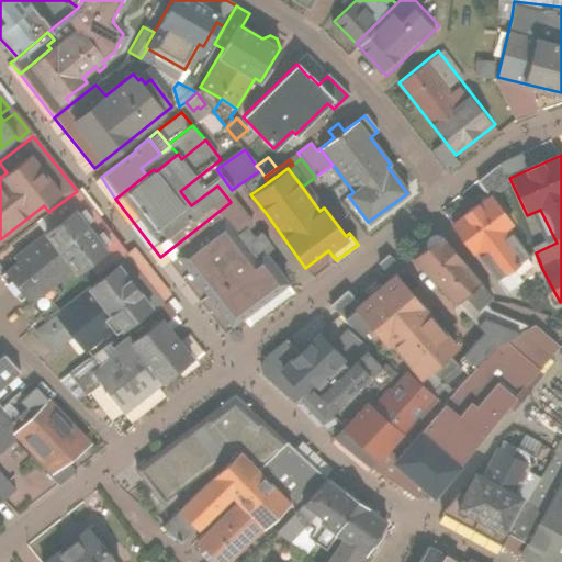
[(260,170),(237,186),(246,198),(250,194),(268,182),(265,177),(260,170)]
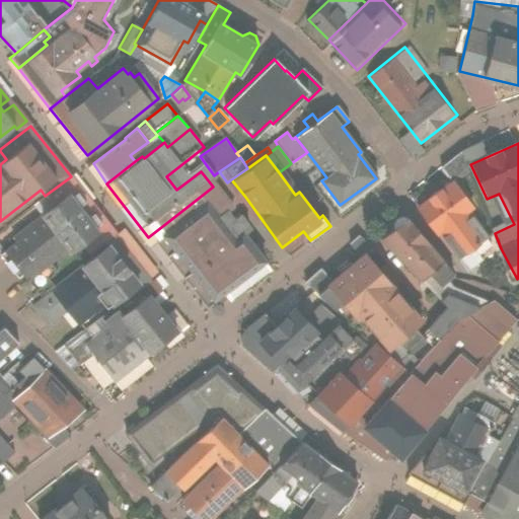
[(116,233),(71,176),(45,196),(54,208),(43,216),(67,246),(70,250),(79,242),(89,254),(104,242),(116,233)]
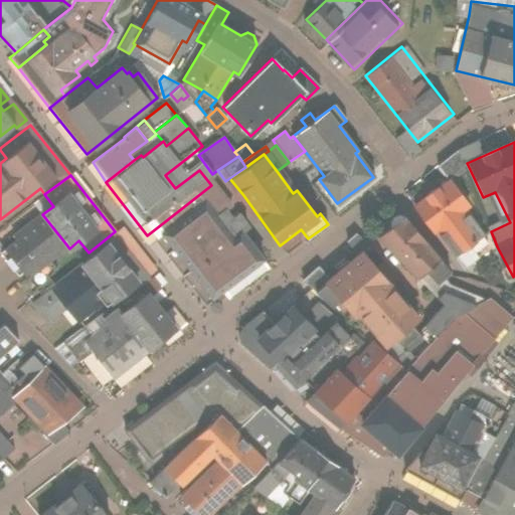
[(425,200),(416,207),(464,269),(480,256),(469,241),(484,230),(468,209),(476,203),(454,175),(440,186),(436,181),(420,193),(425,200)]
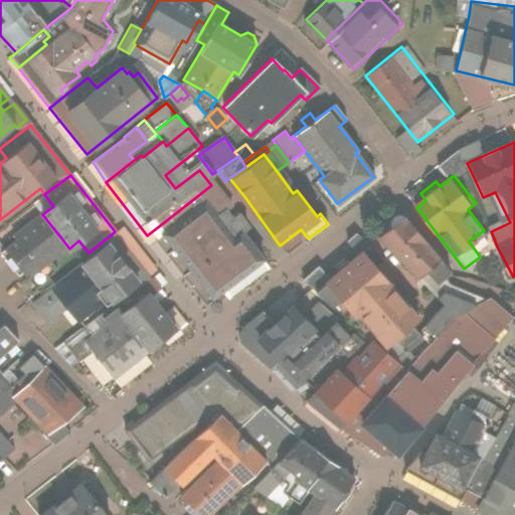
[(229,178),(225,181),(239,198),(243,195),(229,178)]
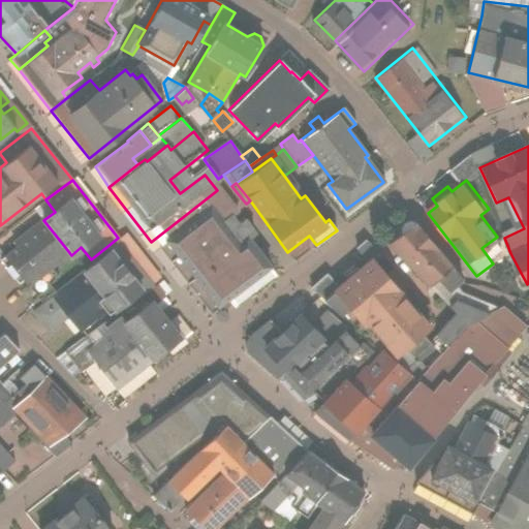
[(169,227),(151,242),(163,257),(164,256),(215,321),(272,278),(250,250),(256,245),(247,232),(241,237),(235,228),(239,224),(225,207),(222,209),(211,218),(215,223),(185,247),(169,227)]
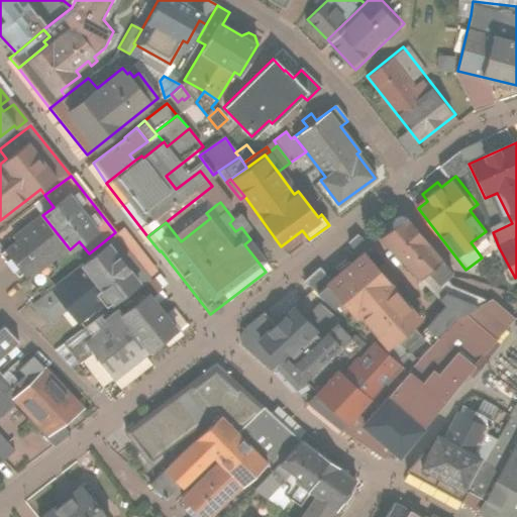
[(408,213),(381,237),(423,285),(437,273),(447,283),(460,272),(408,213)]
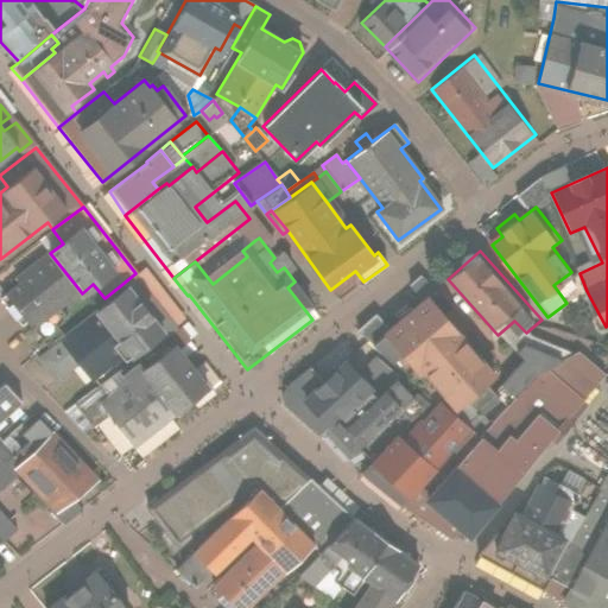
[(78,289),(50,253),(17,279),(20,284),(2,298),(12,309),(20,302),(30,314),(25,318),(46,344),(61,333),(55,325),(65,317),(57,306),(78,289)]
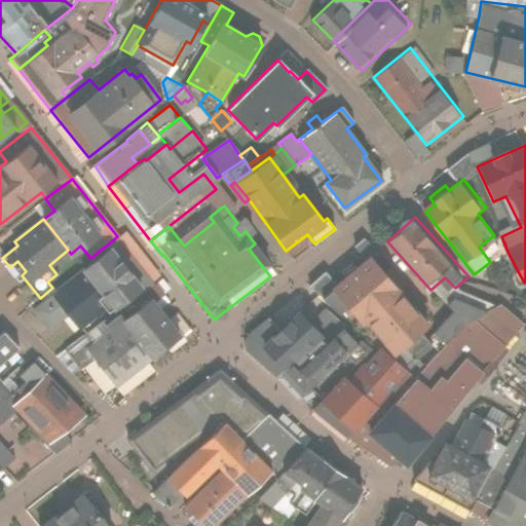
[(150,277),(117,236),(106,246),(109,249),(32,311),(46,330),(68,312),(80,329),(111,304),(114,307),(150,277)]
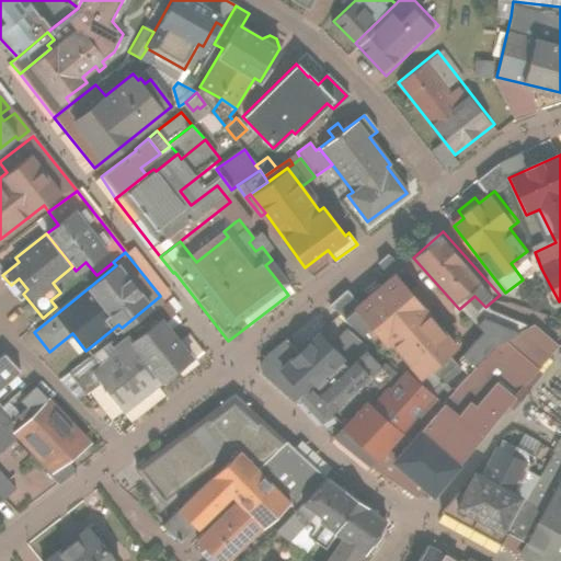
[(398,275),(361,308),(347,292),(331,305),(363,338),(370,330),(389,350),(393,346),(423,379),(435,368),(449,384),(467,368),(454,354),(462,345),(398,275)]
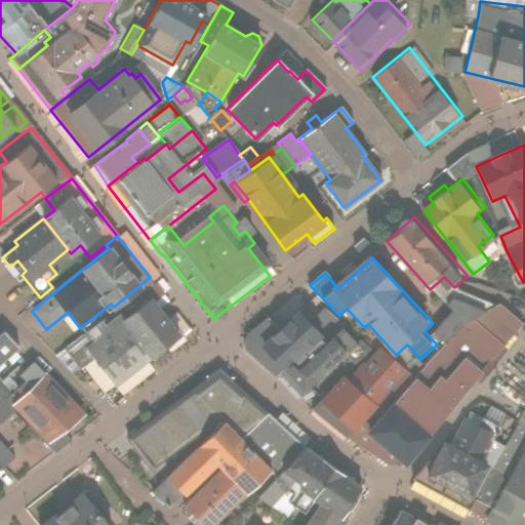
[(162,295),(153,284),(134,299),(139,307),(125,318),(124,319),(153,355),(164,345),(167,348),(184,334),(169,318),(167,320),(153,303),(162,295)]
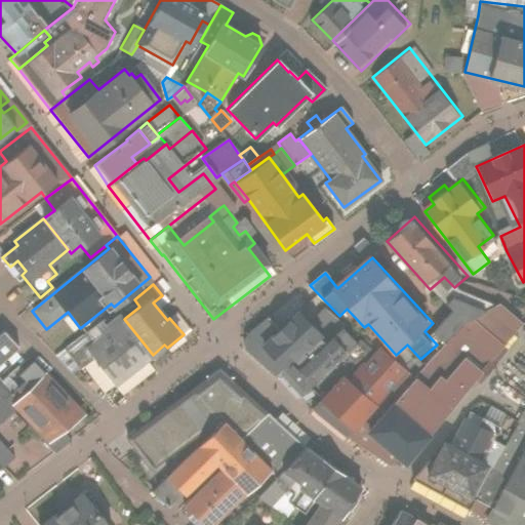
[(523,322),(502,304),(485,322),(506,340),(523,322)]
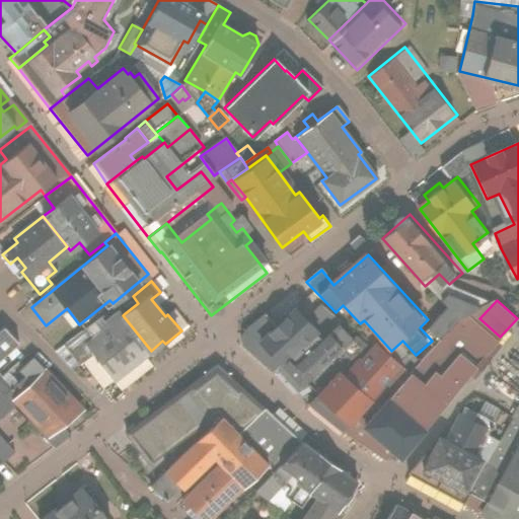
[(123,315),(124,314),(119,308),(103,320),(108,327),(93,340),(85,329),(57,351),(63,358),(70,353),(78,363),(92,352),(114,380),(151,351),(123,315)]
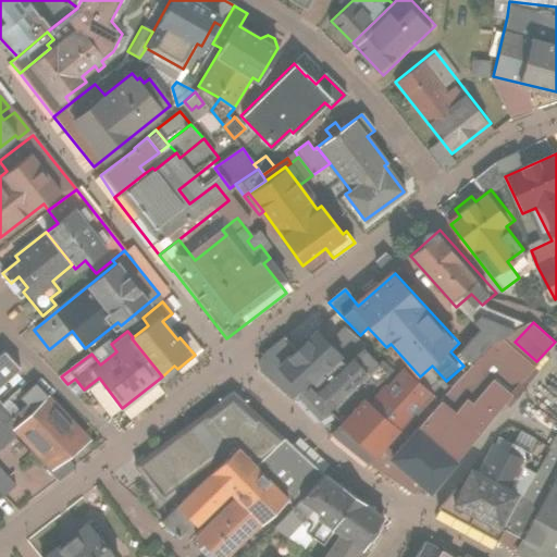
[(263,357),(263,372),(294,400),(309,385),(318,394),(349,364),(317,331),(296,350),(285,338),(263,357)]
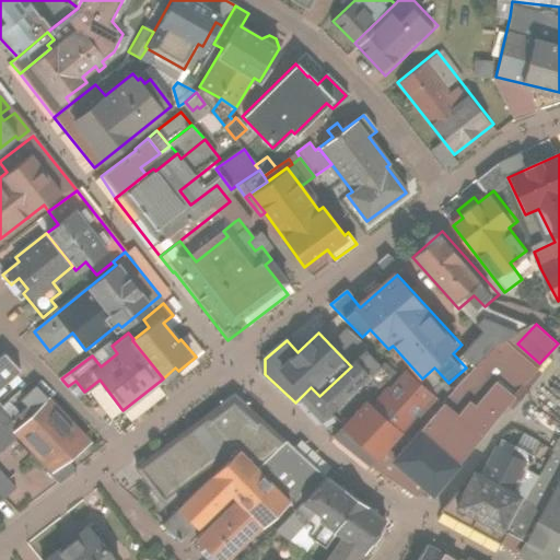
[(419,412),(373,463),(409,488),(419,478),(434,488),(537,364),(504,337),(496,340),(429,418),(419,412)]
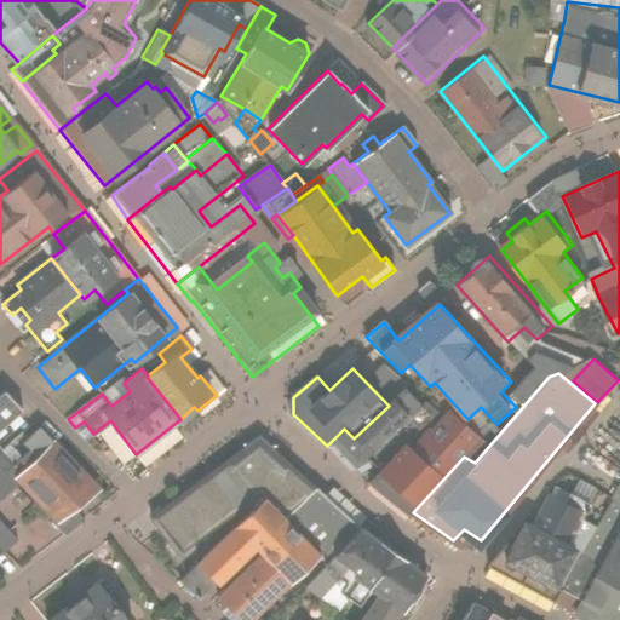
[(0,428),(22,409),(5,390),(0,394),(0,428)]
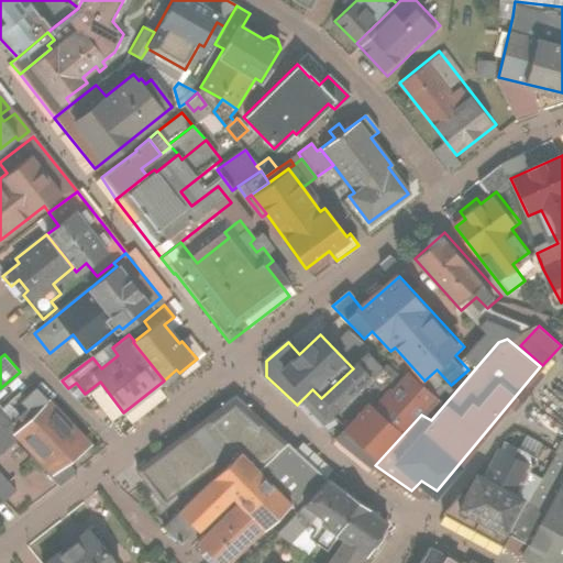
[(367,383),(353,368),(321,398),(312,389),(297,405),(324,432),(337,420),(332,416),(367,383)]
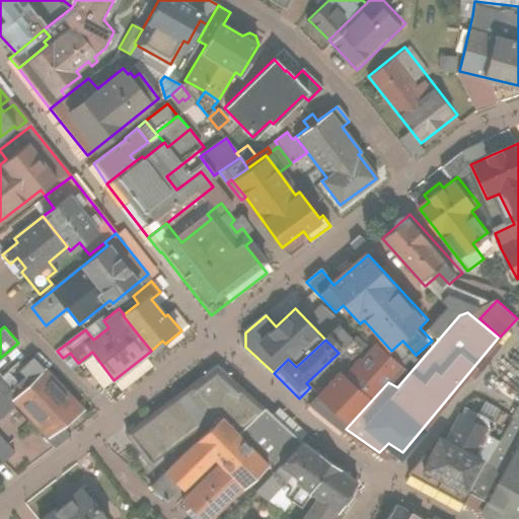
[(22,389),(13,398),(17,401),(49,435),(47,437),(54,444),(67,432),(61,426),(66,422),(67,423),(78,415),(78,404),(32,357),(19,369),(24,375),(16,383),(22,389)]
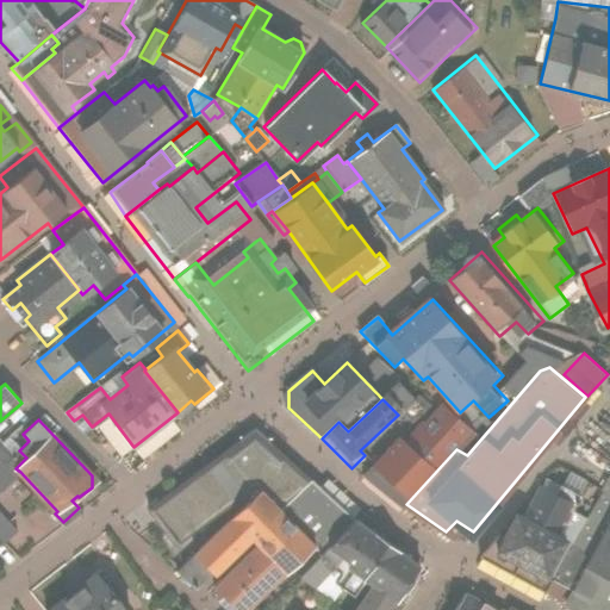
[(399,437),(366,474),(404,508),(406,504),(456,449),(422,424),(405,443),(399,437)]
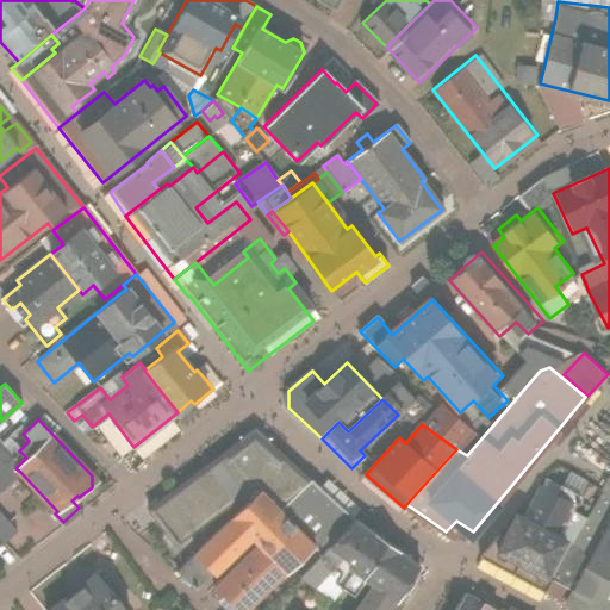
[(154,503),(149,506),(176,542),(236,498),(241,504),(257,489),(279,510),(310,481),(271,446),(253,430),(154,503)]
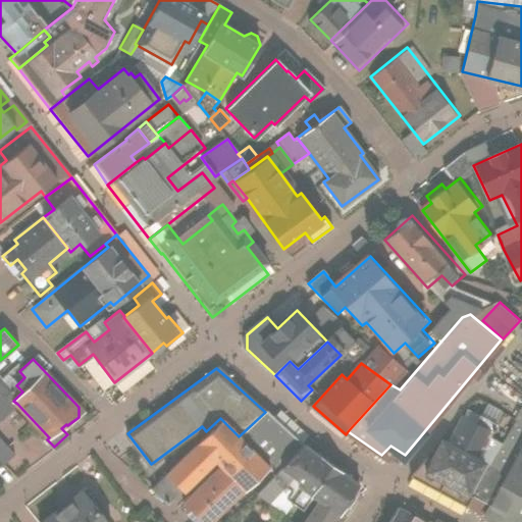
[(0,378),(0,393),(13,407),(17,404),(13,401),(22,392),(16,385),(11,390),(0,378)]
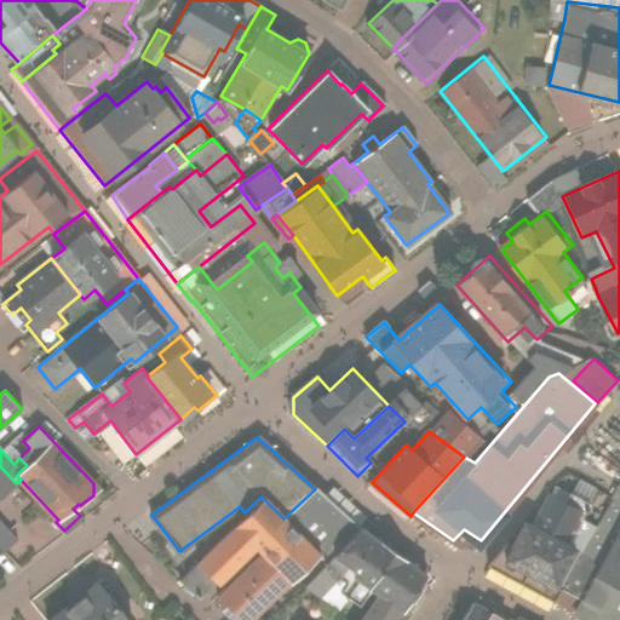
[(0,545),(5,550),(18,537),(0,518),(0,517),(0,498),(16,483),(0,466),(0,545)]
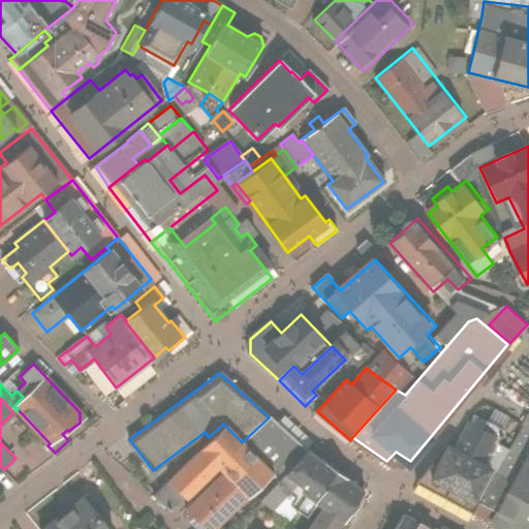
[(487,503),(496,486),(527,428),(499,412),(492,425),(477,416),(463,443),(458,440),(433,486),(476,509),(480,500),(487,503)]
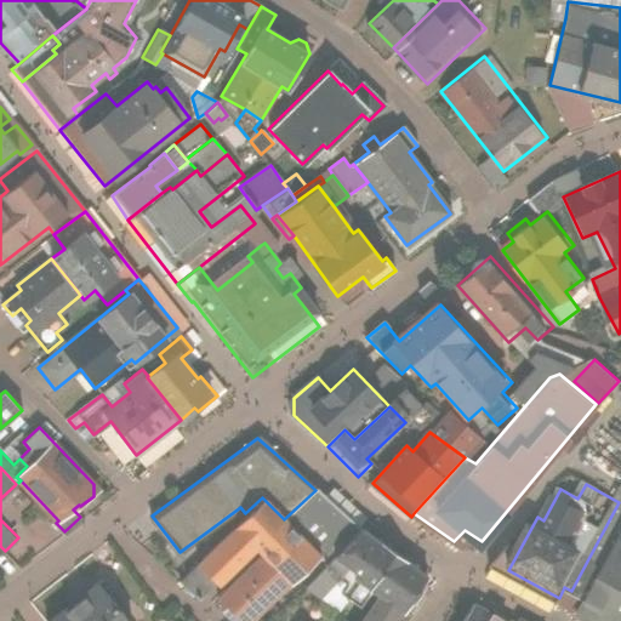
[(328,562),(360,524),(315,490),(284,519),(256,547),(263,553),(220,596),(241,620),(246,620),(320,554),(328,562)]
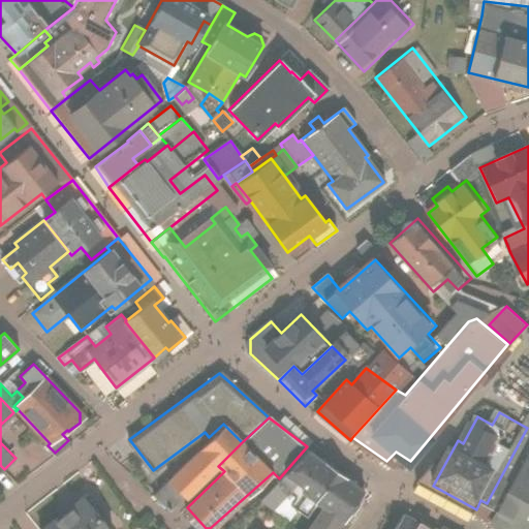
[(209,437),(152,494),(170,512),(218,466),(242,442),(223,424),(209,437)]
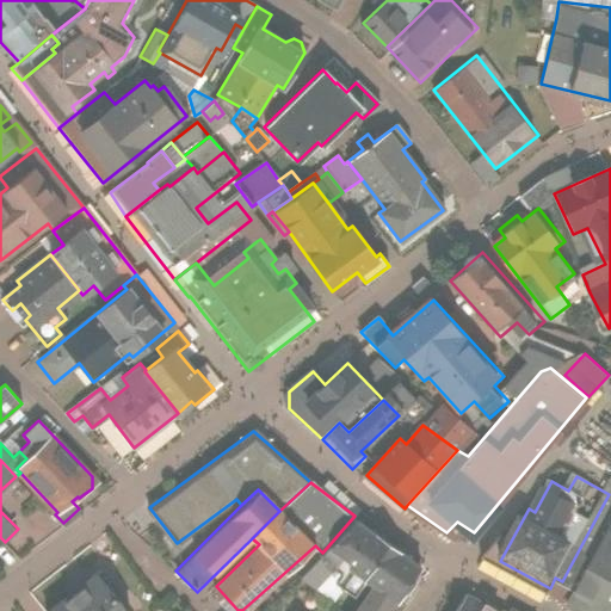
[(594,572),(610,543),(610,489),(609,494),(573,561),(594,572)]
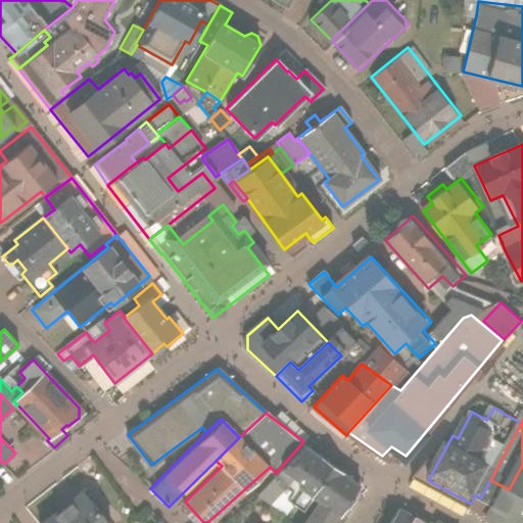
[(332,522),(360,482),(303,441),(276,473),(256,493),(270,503),(286,485),(294,490),(288,497),(310,516),(303,522),(332,522)]
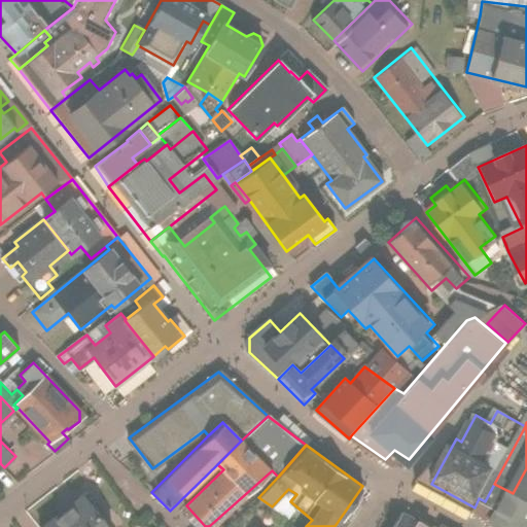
[(526,468),(513,493),(526,500),(526,468)]
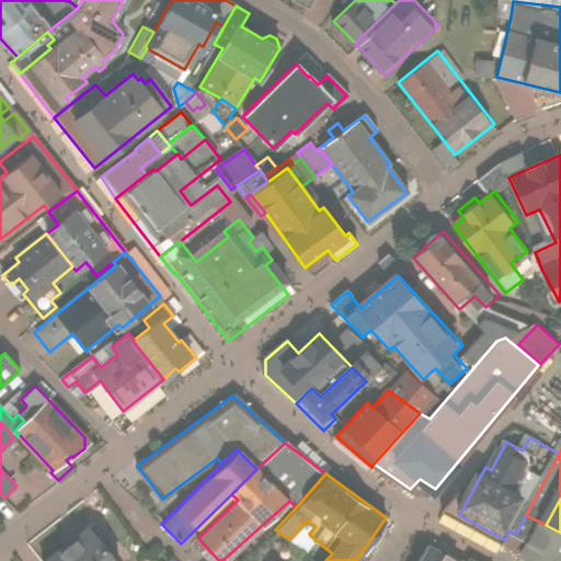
[(122,560),(94,524),(45,560),(122,560)]
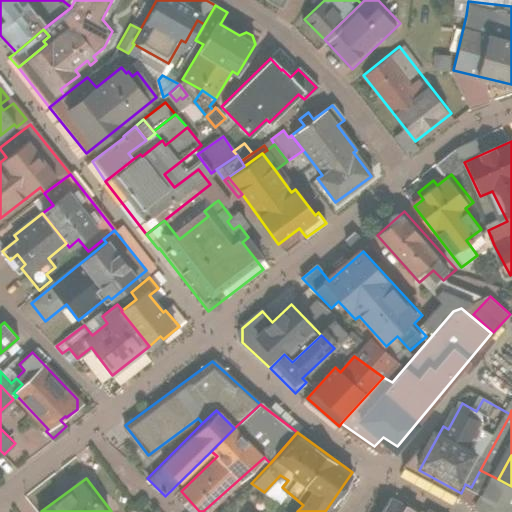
[(511,511),(511,486),(498,479),(484,502),(503,511),(511,511)]
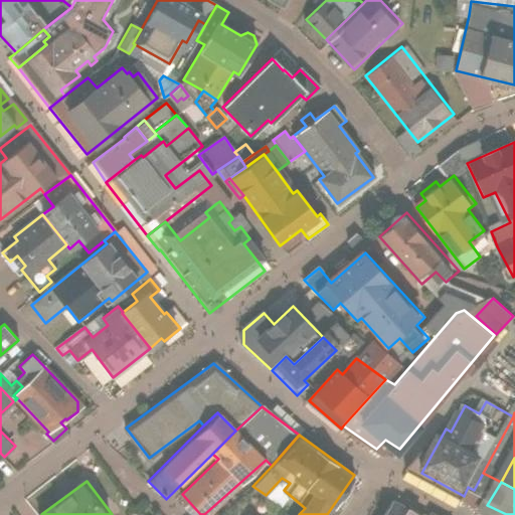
[(388,514),(418,514),(396,502),(388,514)]
